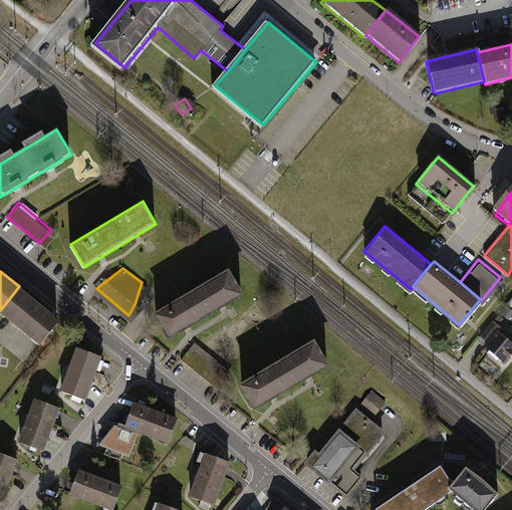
[(229,274),(153,319),(168,344),(244,299),(229,274)]
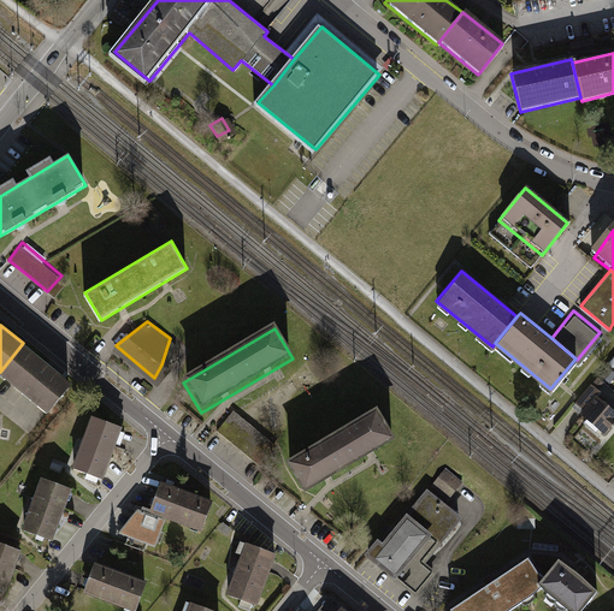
[(77,386),(23,343),(0,373),(0,375),(53,416),(77,386)]
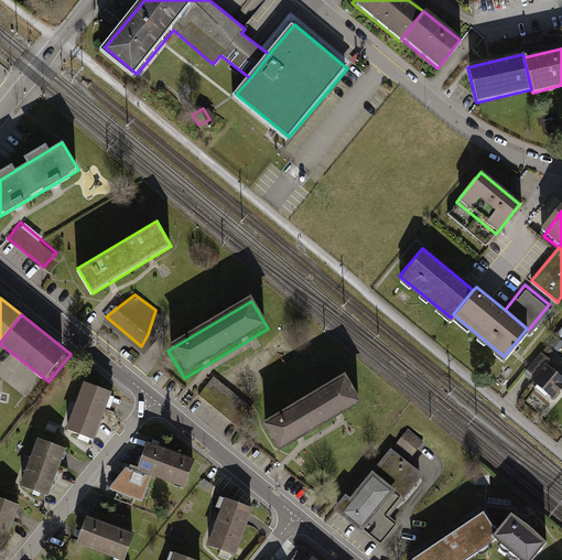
[(561,377),(561,374),(540,358),(526,376),(550,394),(561,377)]
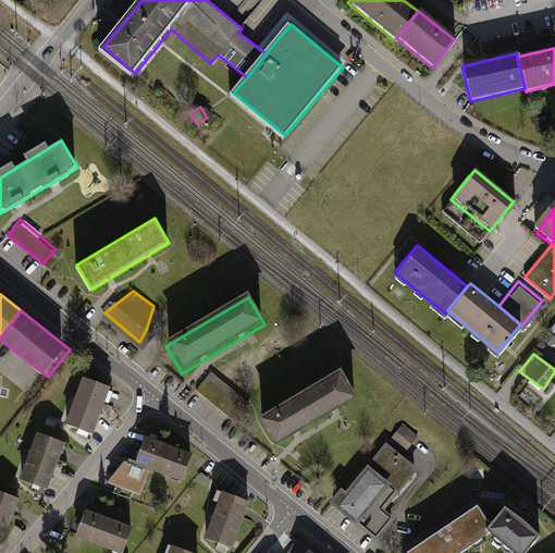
[(349,391),(334,365),(254,409),(268,437),(349,391)]
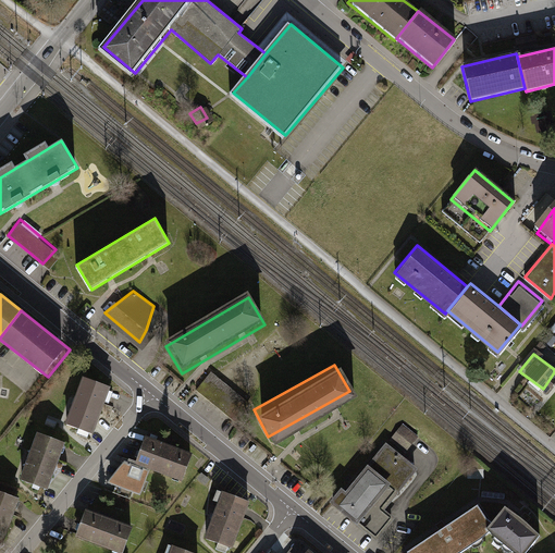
[(236,395),(205,367),(188,384),(223,412),(236,395)]
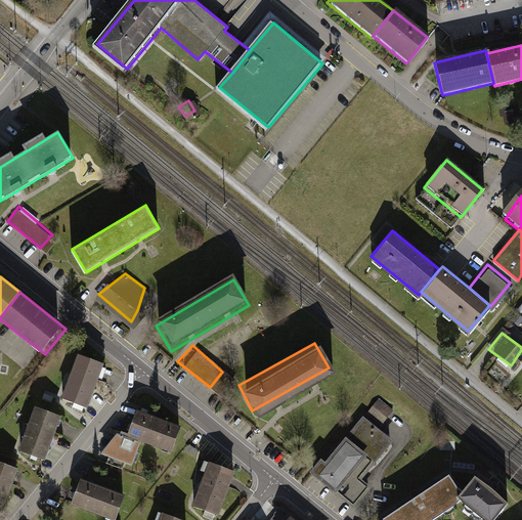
[(104,363),(76,354),(61,395),(89,405),(104,363)]
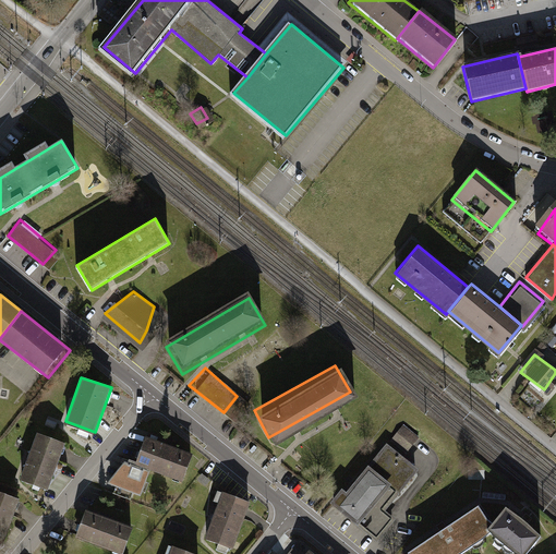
[(390,435),(407,449),(420,433),(403,420),(390,435)]
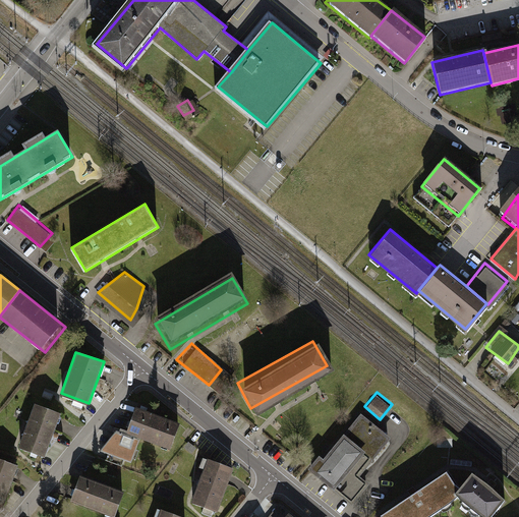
[(63,415),(35,404),(16,449),(45,460),(63,415)]
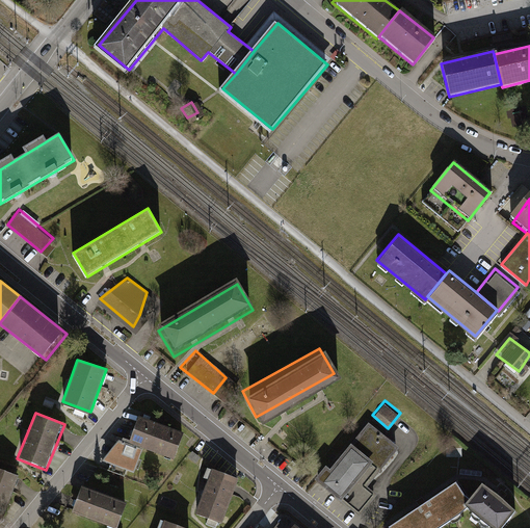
[(184,432),(137,416),(128,441),(141,445),(176,457),(184,432)]
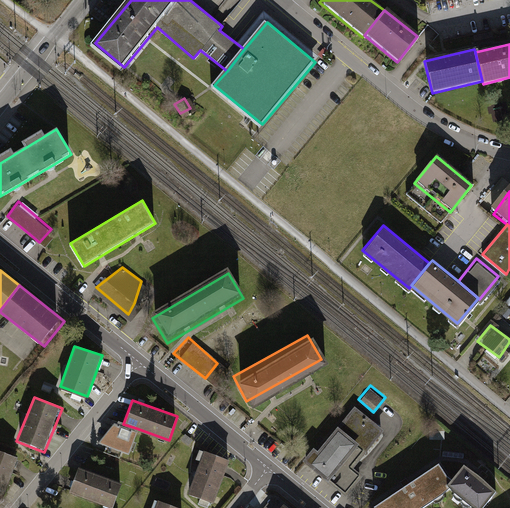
[(375,426),(351,408),(309,462),(332,480),(375,426)]
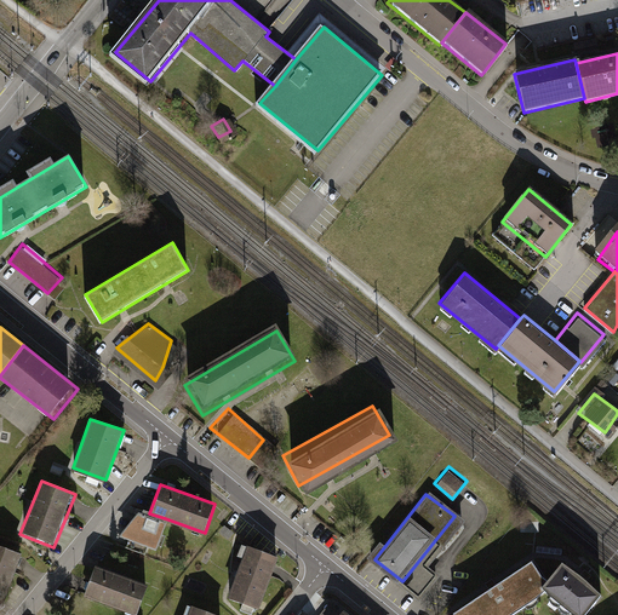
[(154,549),(165,518),(149,513),(138,509),(116,534),(154,549)]
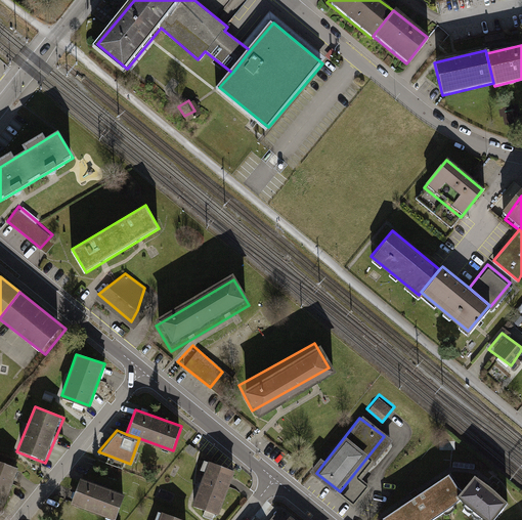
[(230,465),(206,456),(189,497),(214,507),(230,465)]
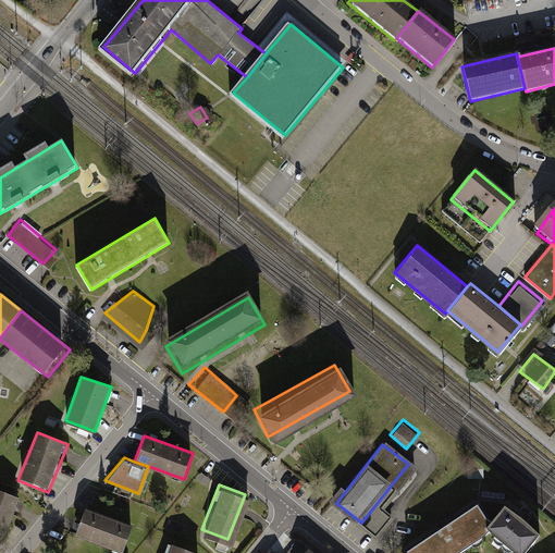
[(19,498),(0,491),(0,549),(1,549),(19,498)]
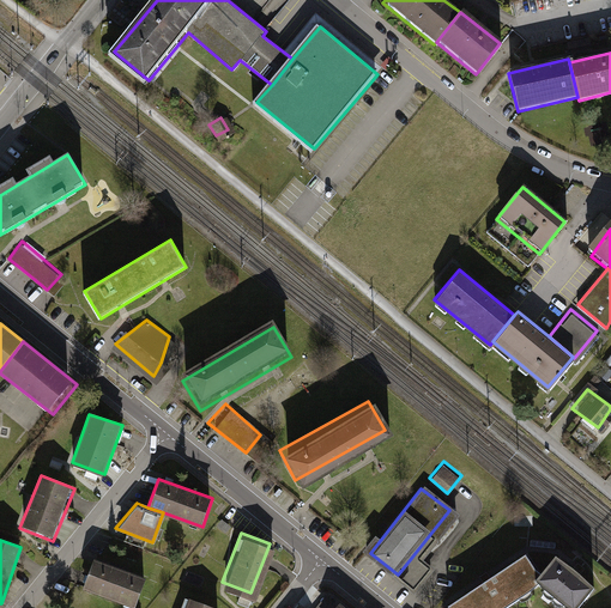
[(445,605),(447,607),(492,607),(534,579),(538,577),(536,573),(521,552),(445,605)]
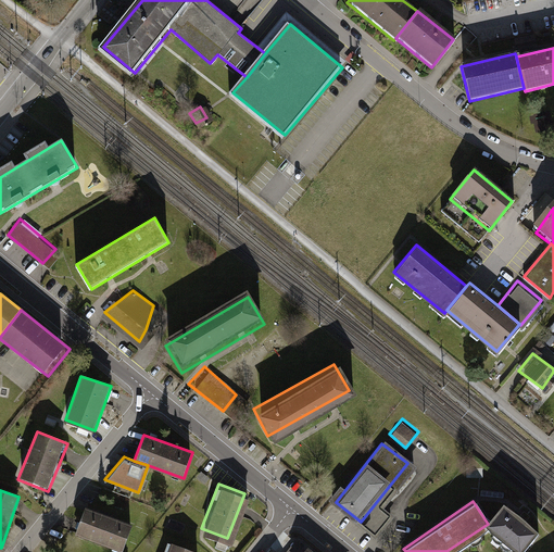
[(517,551),(534,531),(499,503),(486,521),(488,524),(485,526),(516,551),(517,551)]
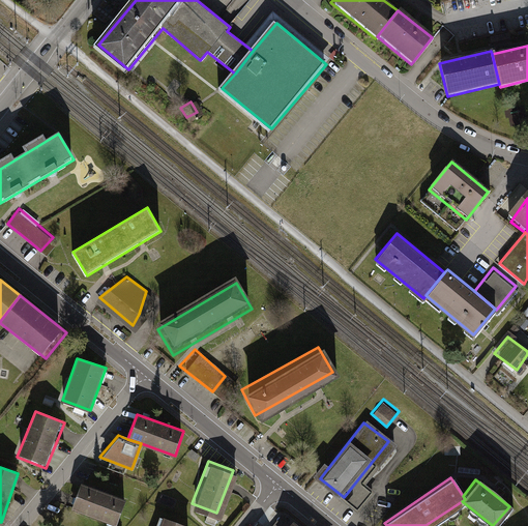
[(116,525),(125,504),(83,487),(72,510),(109,525),(116,525)]
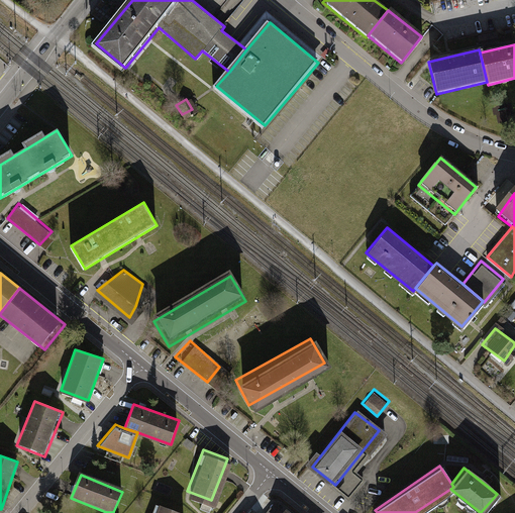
[(181,512),(182,510),(158,501),(152,512),(181,512)]
